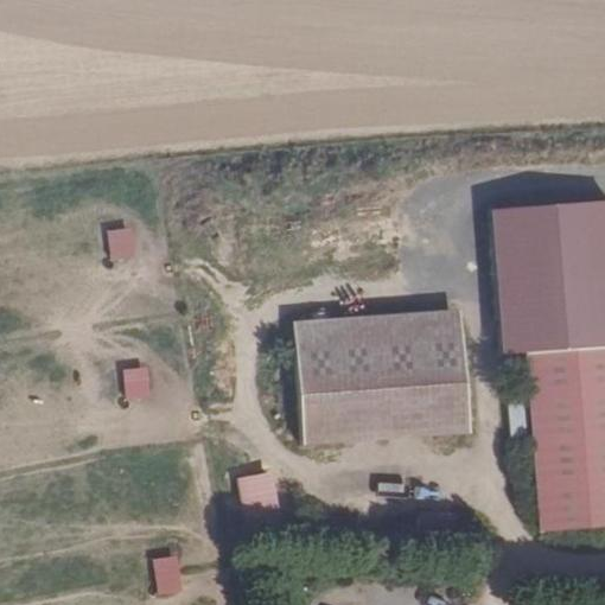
[(527,352),(604,345),(604,198),(492,208),(503,354),(527,352)]
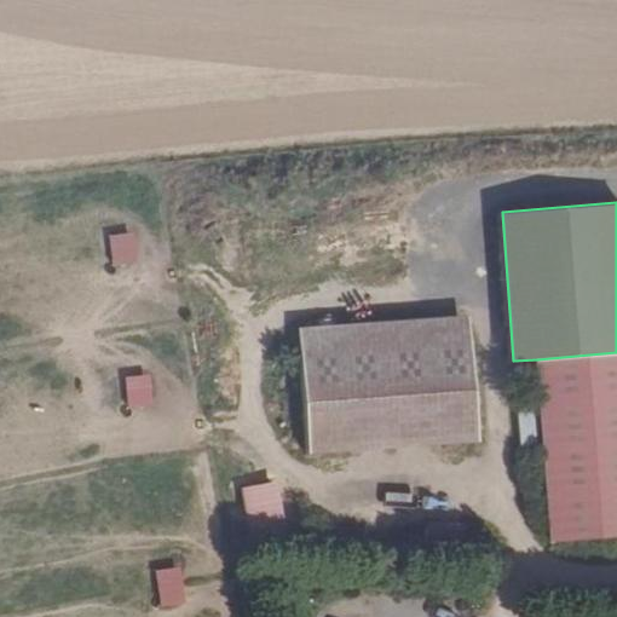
[(138,261),(137,231),(113,232),(114,263),(138,261)]
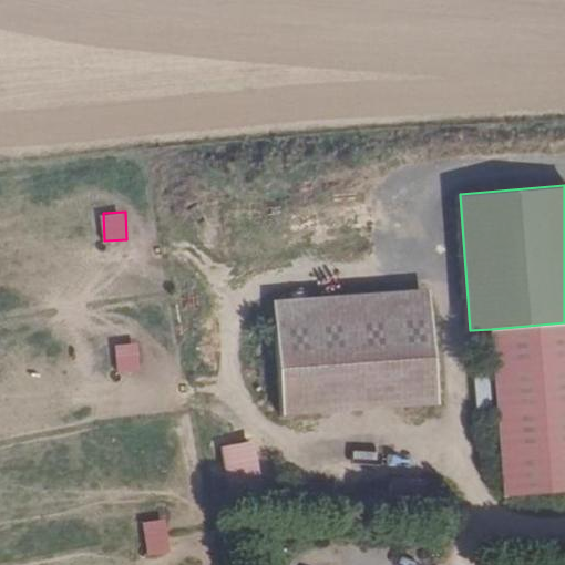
[(271,299),(274,324),(431,311),(429,287),(271,299)]
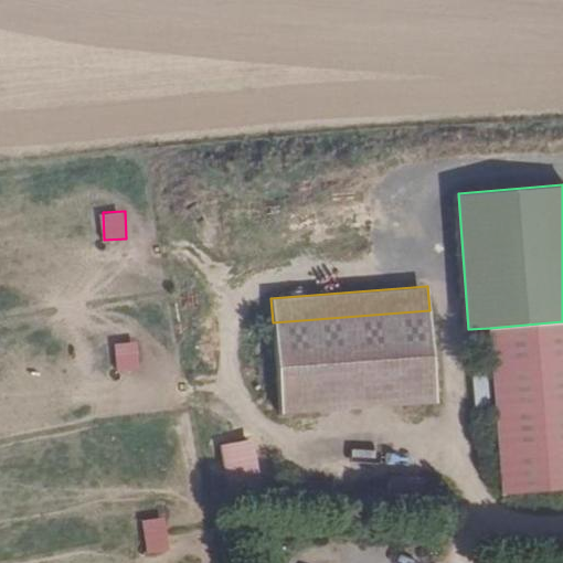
[(429,310),(273,322),(279,414),(436,403),(429,310)]
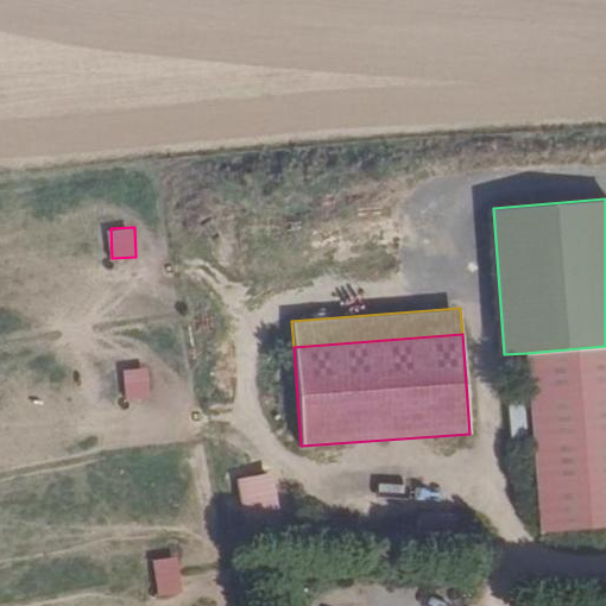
[(605,346),(528,353),(541,531),(605,525),(605,346)]
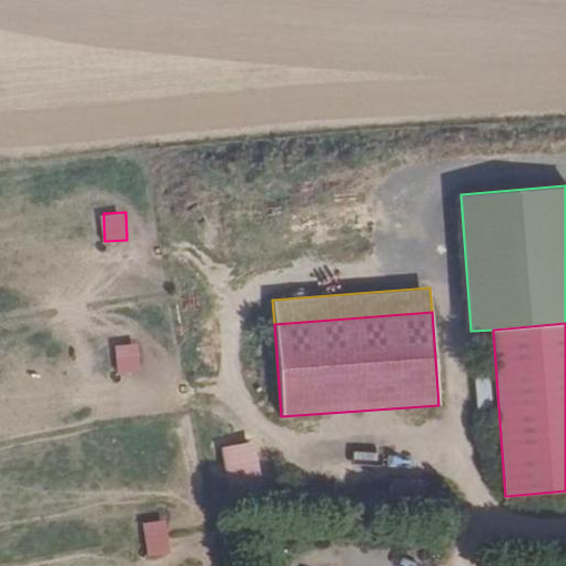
[(117,343),(118,372),(140,371),(139,342),(117,343)]
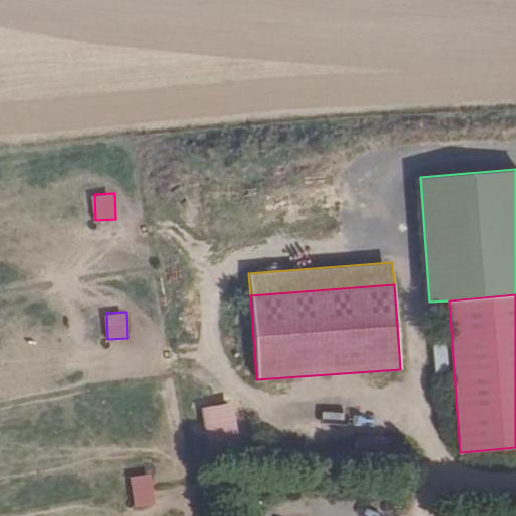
[(203,407),(212,457),(241,452),(232,402),(203,407)]
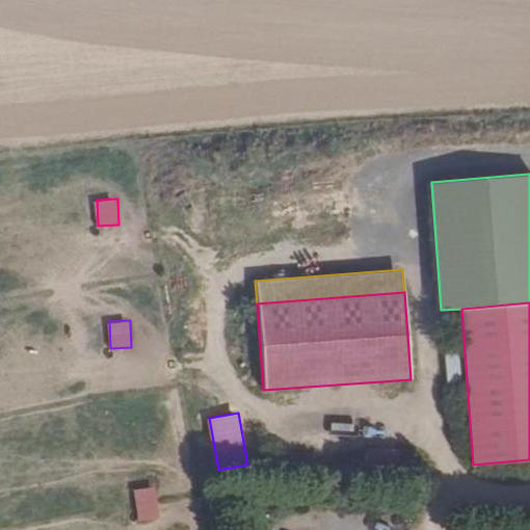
[(156,485),(134,488),(140,522),(162,518),(156,485)]
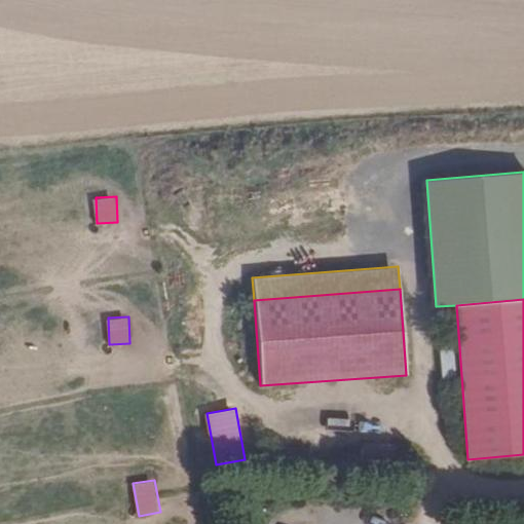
[(238,501),(238,517),(252,517),(253,501),(238,501)]
